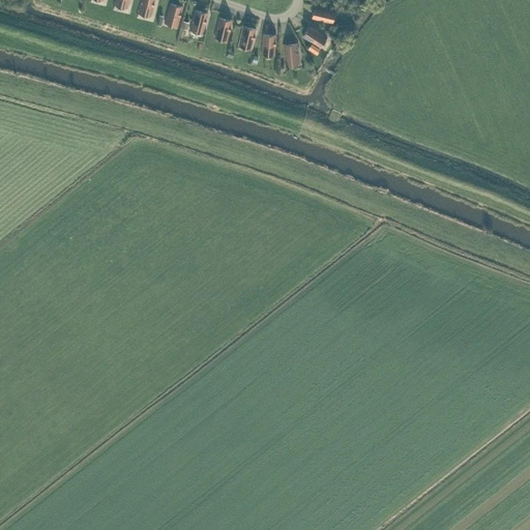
[(154,0),(141,0),(138,12),(151,16),(154,0)]
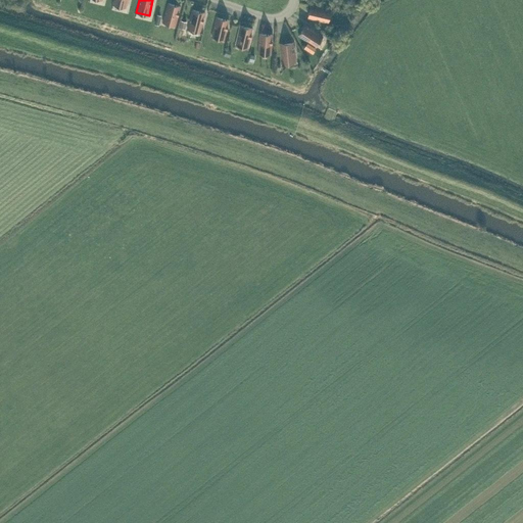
[(175,26),(180,6),(168,3),(162,22),(175,26)]
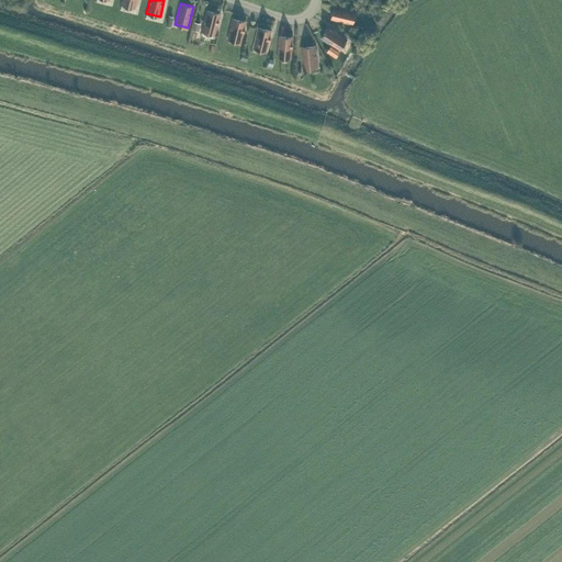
[(335,6),(332,19),(352,24),(356,11),(335,6)]
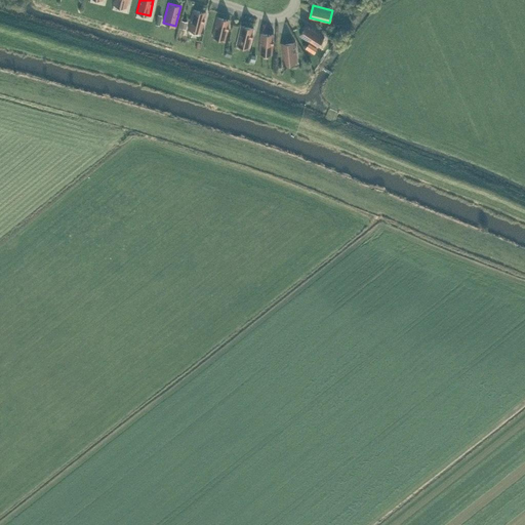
[(201,33),(205,13),(193,10),(188,30),(201,33)]
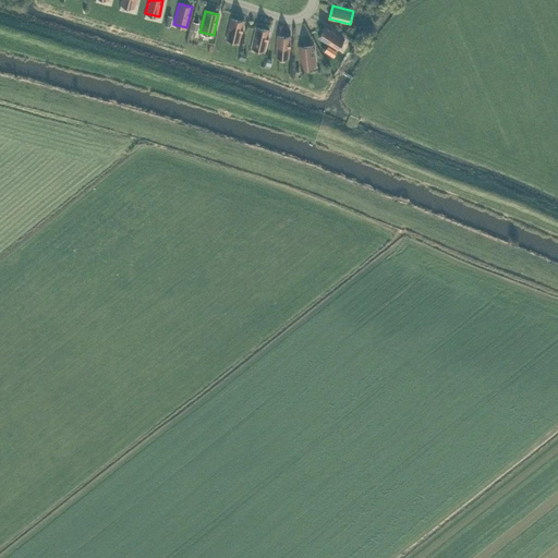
[(239,43),(244,22),(231,19),(226,39),(239,43)]
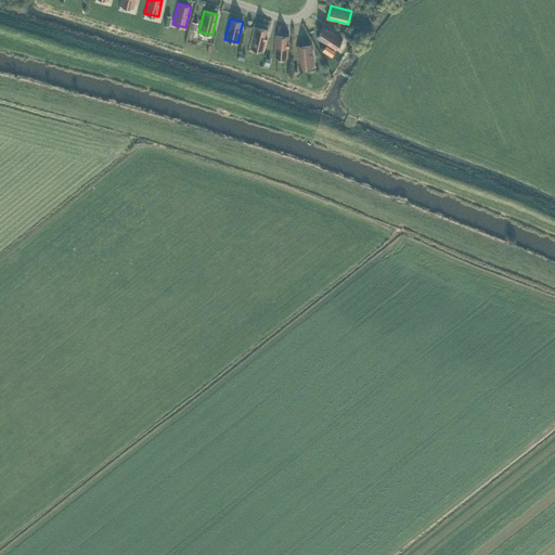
[(263,51),(268,30),(255,27),(250,48),(263,51)]
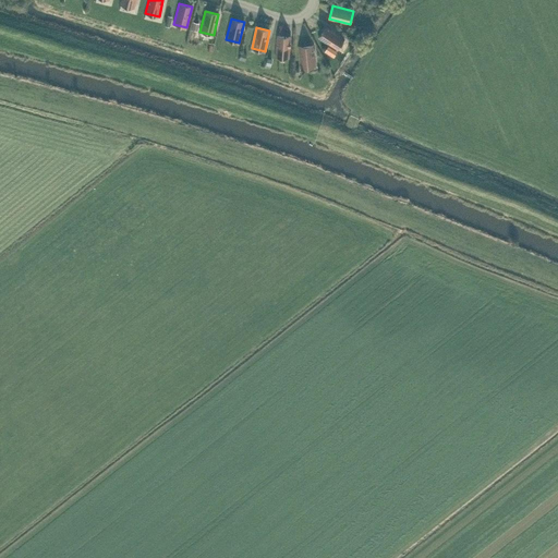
[(326,27),(318,38),(328,45),(337,50),(338,48),(340,49),(344,43),(342,41),(344,39),(326,27)]
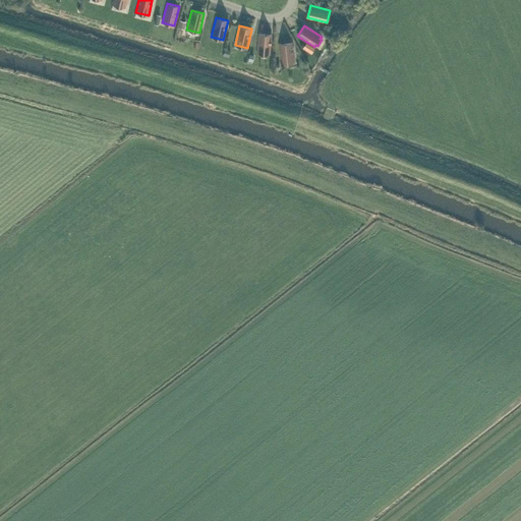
[(270,54),(271,35),(258,34),(256,53),(270,54)]
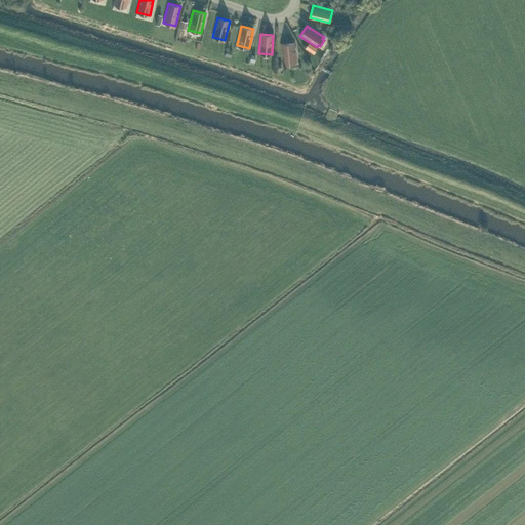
[(309,42),(305,48),(313,53),(317,47),(309,42)]
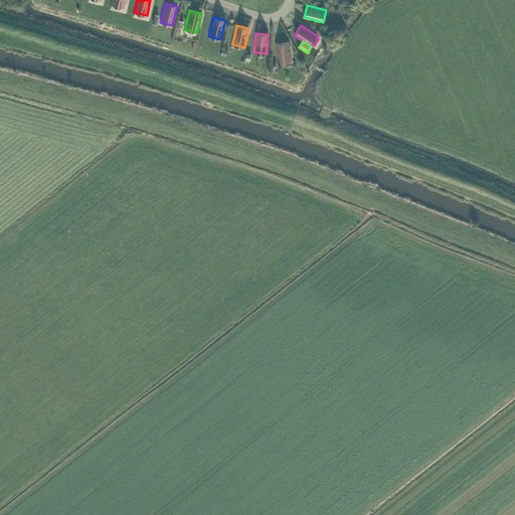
[(276,43),(278,62),(290,61),(289,42),(276,43)]
